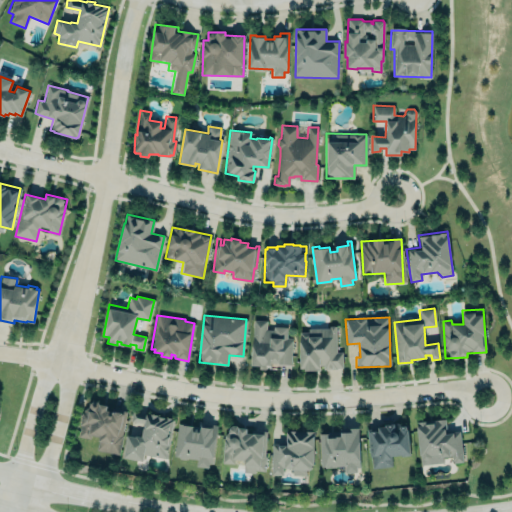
[(251,367),(271,368),(272,365),(291,365),(292,337),(286,337),(287,328),(266,328),(267,320),(253,320),(251,367)]
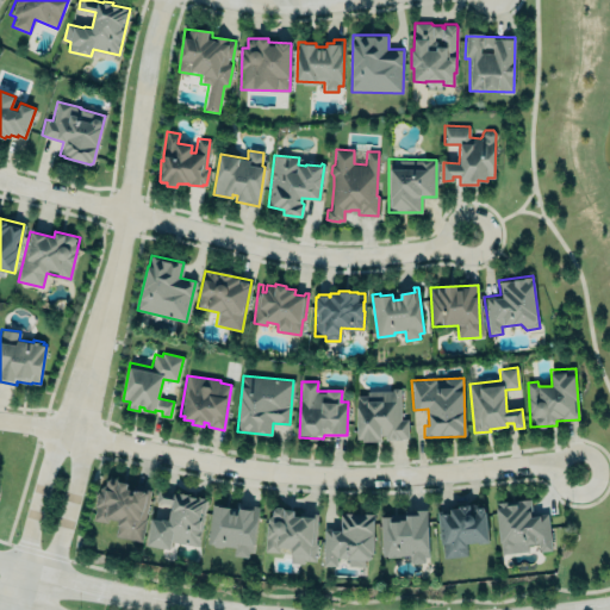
[(358,439),(356,396),(367,396),(367,391),(392,391),(392,387),(399,388),(400,419),(408,419),(408,439),(385,439),(385,435),(381,435),(381,441),(363,441),(363,439),(358,439)]
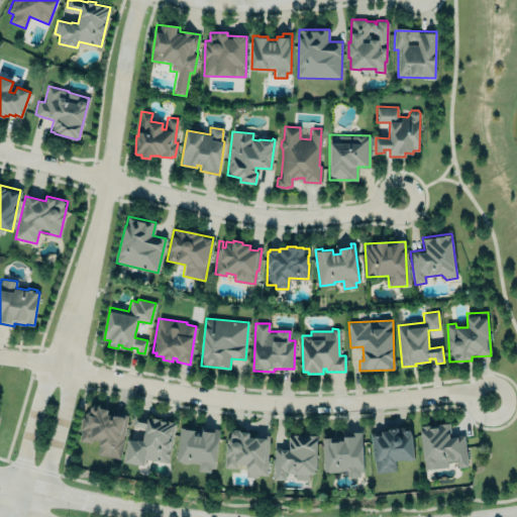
[(80,440),(82,428),(81,427),(83,417),(85,417),(85,413),(90,410),(91,407),(95,404),(99,405),(100,408),(129,414),(120,459),(97,454),(100,441),(92,439),(91,442),(80,440)]
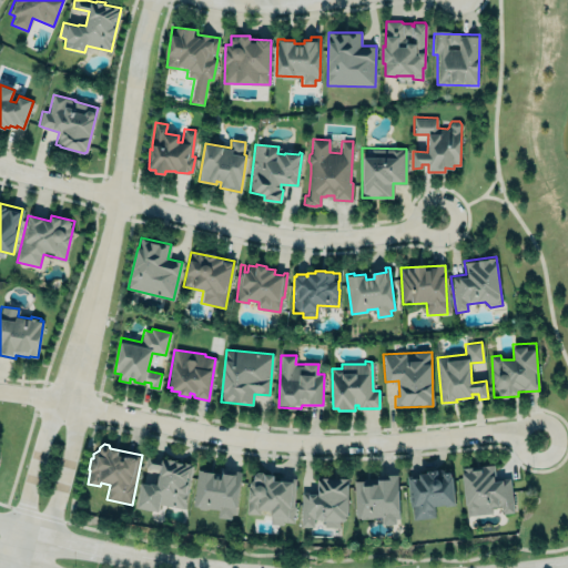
[(146,456),(165,459),(165,458),(175,459),(175,462),(182,463),(182,462),(190,463),(190,464),(192,465),(183,508),(159,503),(158,510),(137,507),(141,483),(150,485),(150,483),(156,485),(159,473),(158,473),(159,469),(144,467),(146,456)]
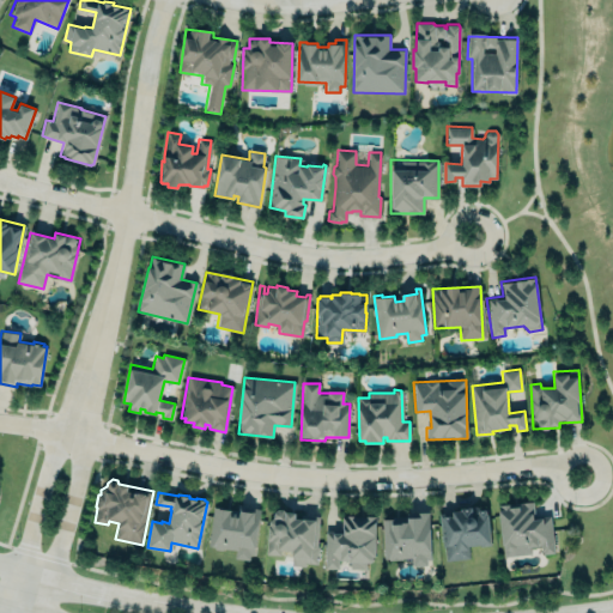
[(499,505),(503,557),(532,554),(530,546),(541,546),(541,553),(554,553),(552,516),(534,517),(533,503),(499,505)]
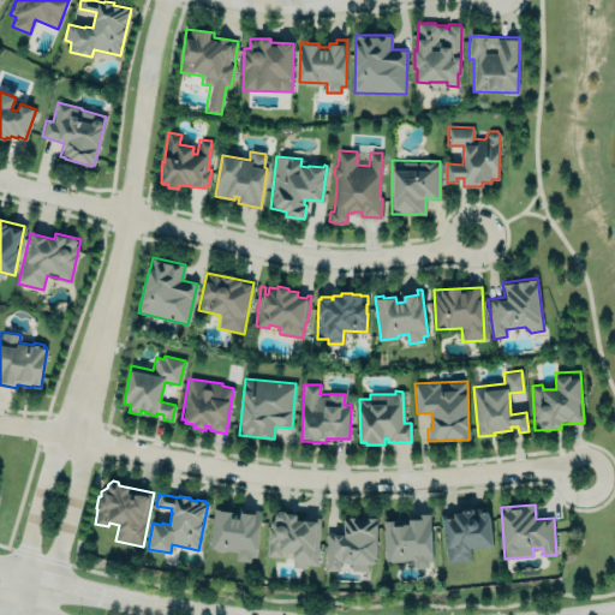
[(214,507),(208,548),(214,549),(216,551),(222,553),(225,550),(237,551),(234,560),(250,562),(250,557),(256,559),(262,509),(238,506),(237,511),(214,507)]
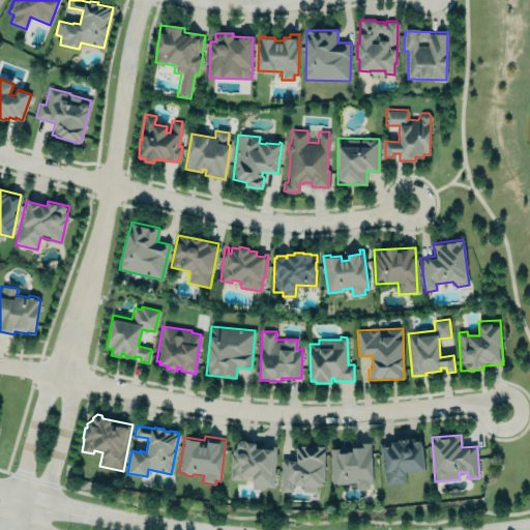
[(329,445),(331,479),(355,479),(355,487),(370,487),(369,482),(372,482),(369,438),(360,440),(360,442),(352,444),(352,446),(337,448),(337,445),(329,445)]
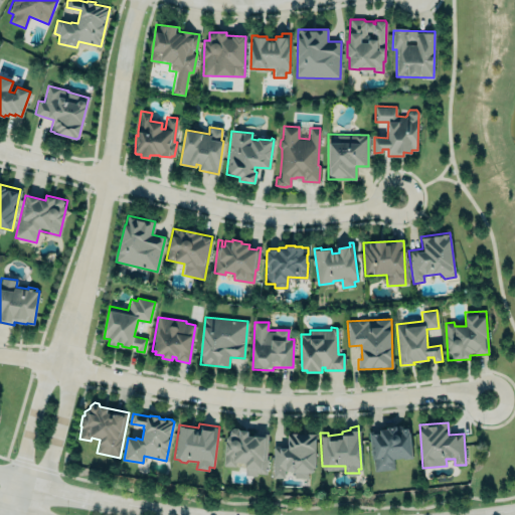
[(412,458),(410,427),(370,430),(372,471),(394,470),(394,459),(412,458)]
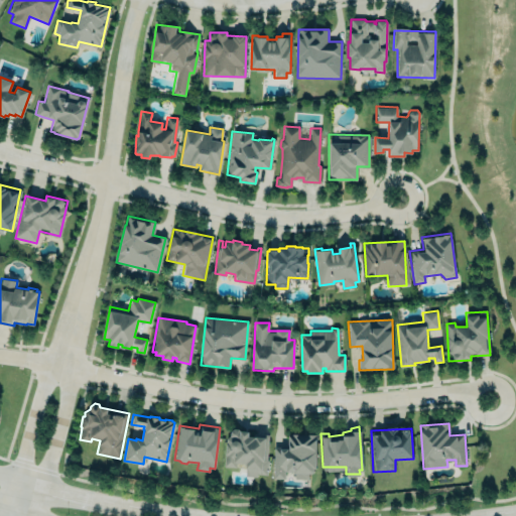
[(268,436),(249,435),(249,430),(227,430),(226,467),(237,468),(237,464),(246,464),(245,476),(266,476),(268,436)]
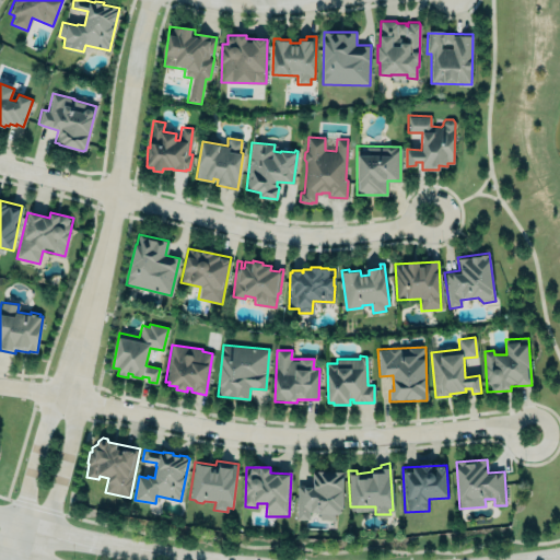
[(296,483),(296,520),(308,520),(308,511),(317,511),(317,513),(319,518),(334,518),(334,513),(338,514),(340,512),(340,509),(342,509),(343,470),(312,470),(312,483),(296,483)]
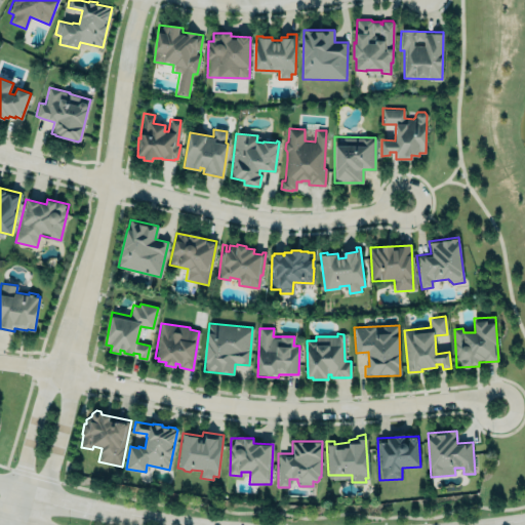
All buildings are outlined.
